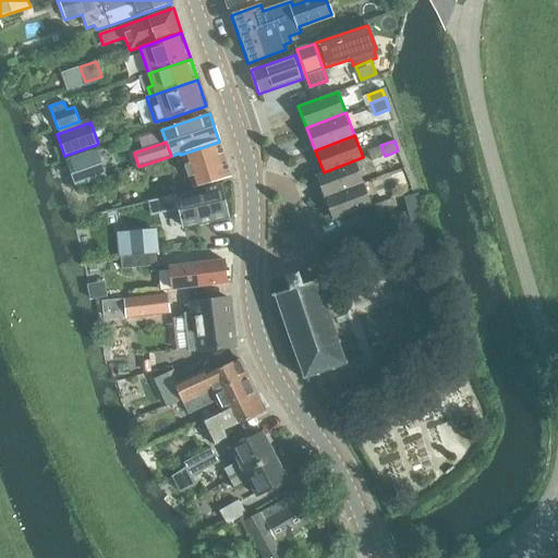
[(219,142),(180,155),(191,187),(230,177),(219,142)]
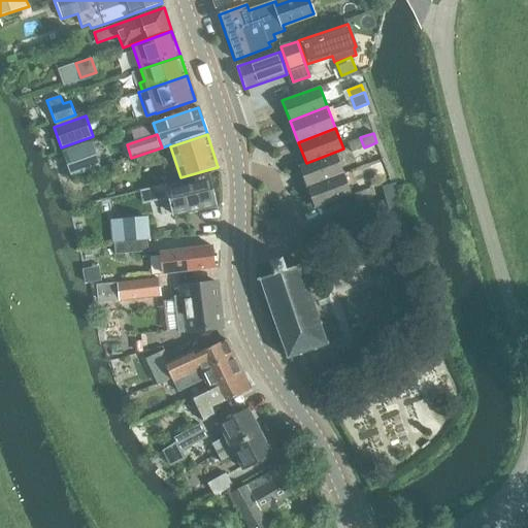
[(351,153),(364,147),(360,137),(348,142),(351,153)]
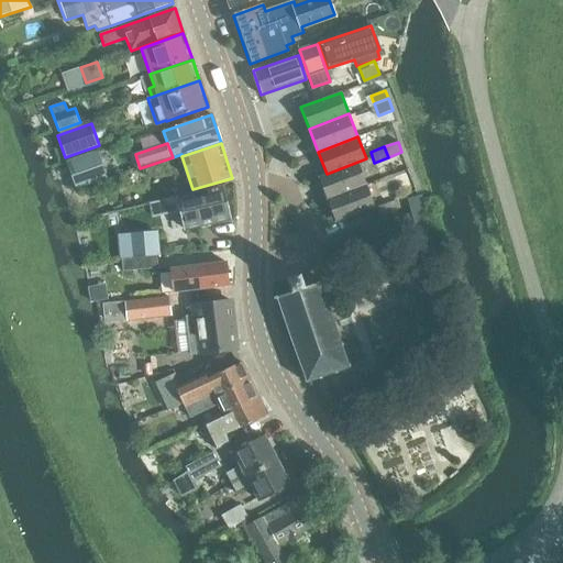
[(98,151),(66,162),(76,189),(108,179),(98,151)]
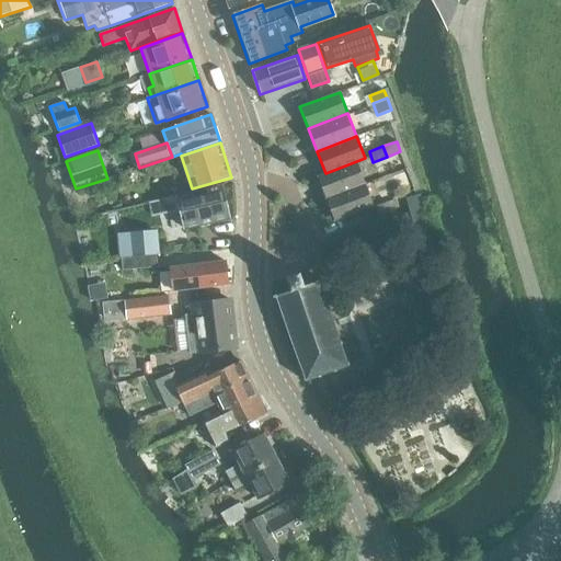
[(325,198),(365,183),(357,163),(366,160),(365,158),(325,173),(317,176),(325,198)]
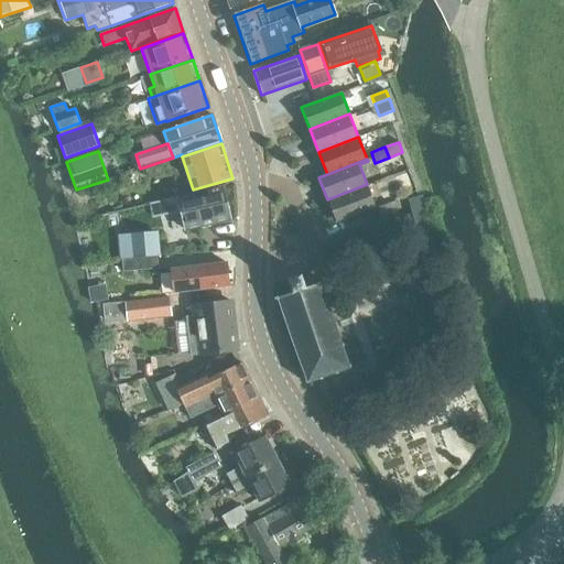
[(367,184),(327,199),(336,224),(377,208),(367,184)]
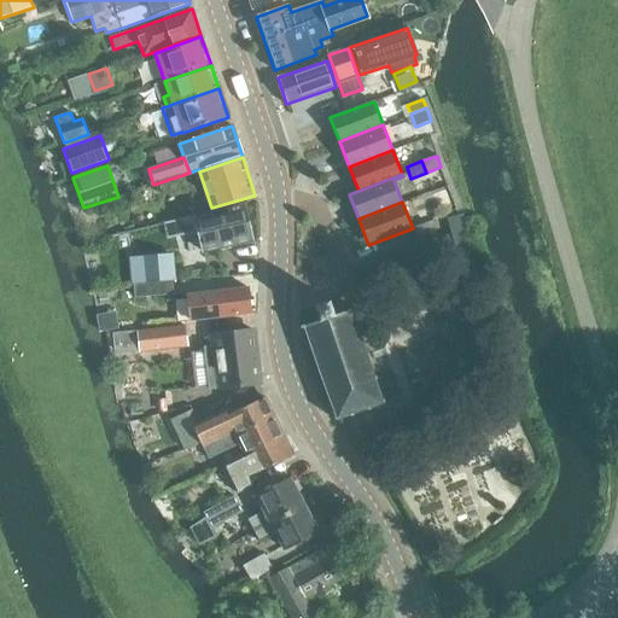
[(163,223),(167,238),(197,231),(202,252),(252,240),(244,204),(193,216),(163,223)]
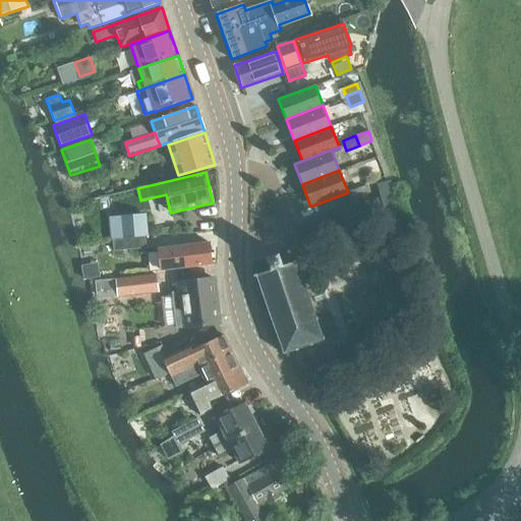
[(384,208),(396,205),(390,181),(378,184),(384,208)]
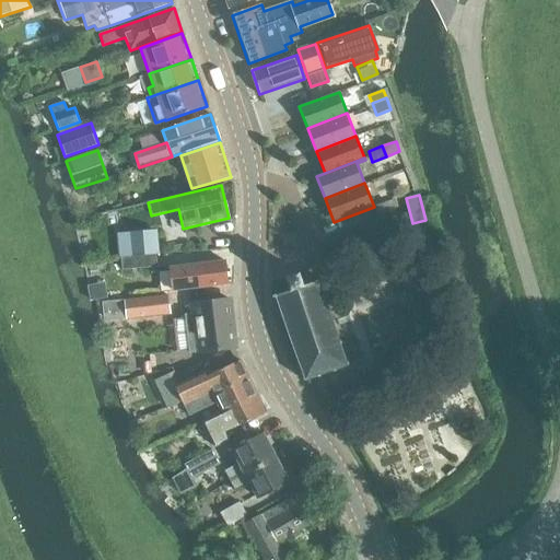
[(377,217),(392,211),(387,201),(374,207),(377,217)]
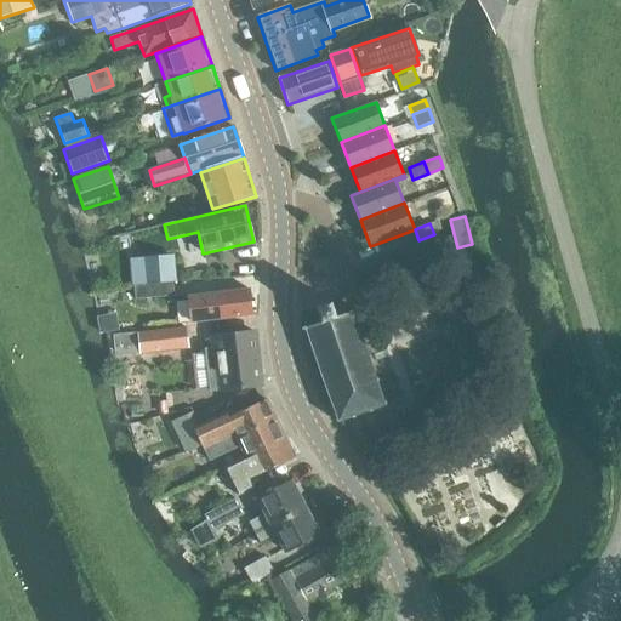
[(131,284),(135,284),(174,280),(171,256),(129,260),(131,284)]
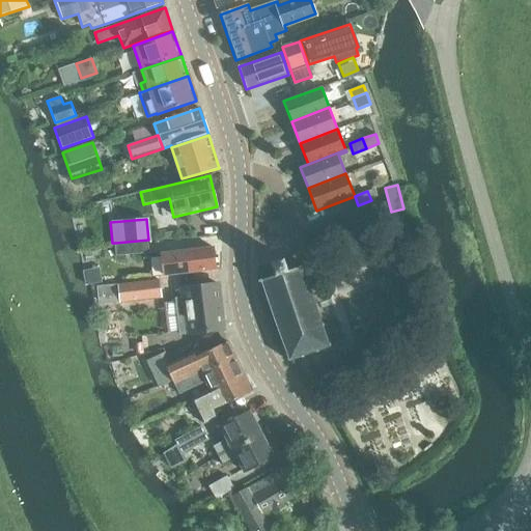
[(116,256),(149,253),(148,240),(115,243),(116,256)]
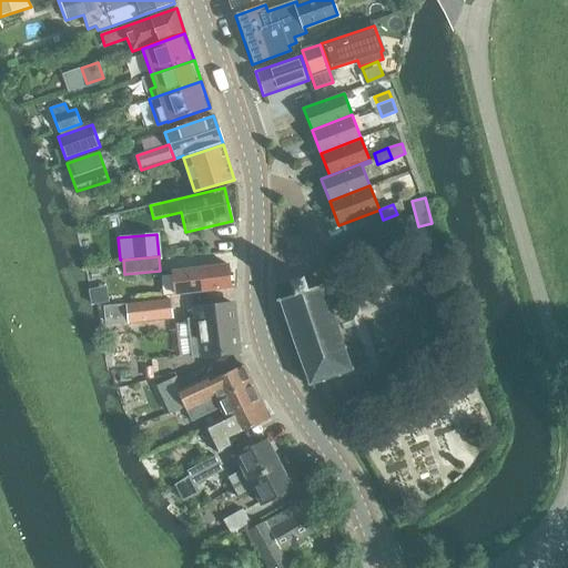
[(175,294),(231,287),(227,264),(173,271),(175,294)]
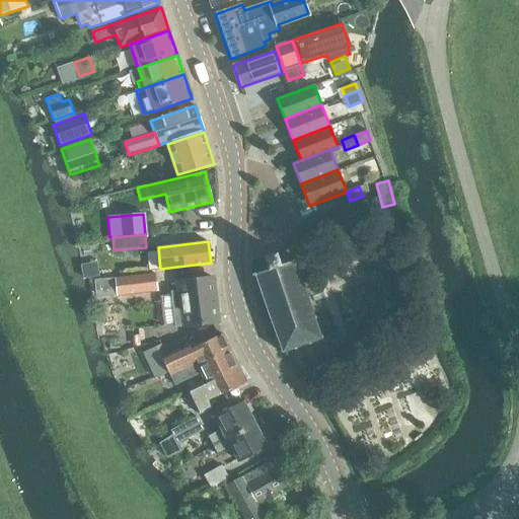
[(281,264),(277,251),(264,256),(268,269),(255,273),(283,351),(321,338),(294,260),(281,264)]
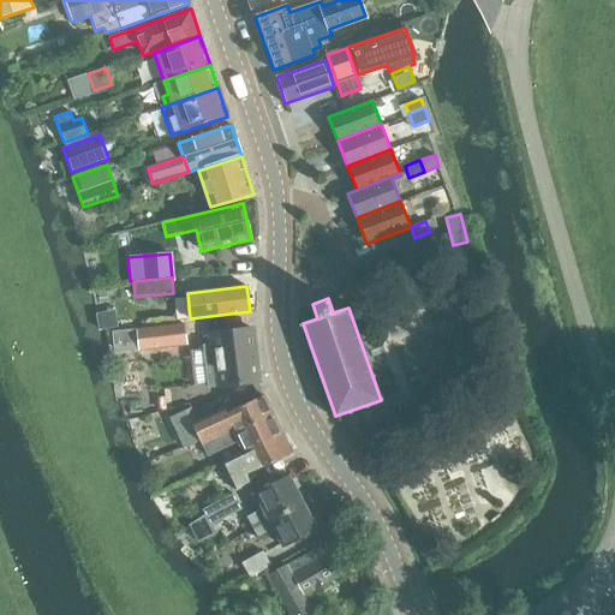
[(136,327),(138,350),(138,351),(187,345),(183,321),(136,327)]
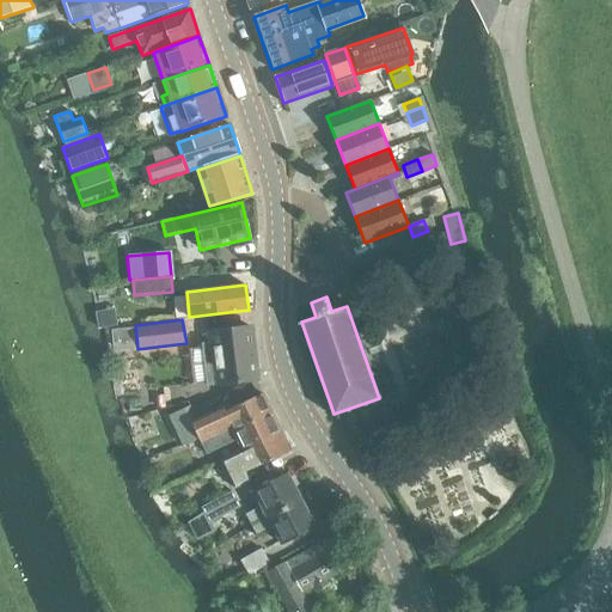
[(202,348),(190,350),(195,387),(206,385),(215,385),(257,379),(251,329),(251,326),(206,332),(207,343),(201,344),(202,348)]
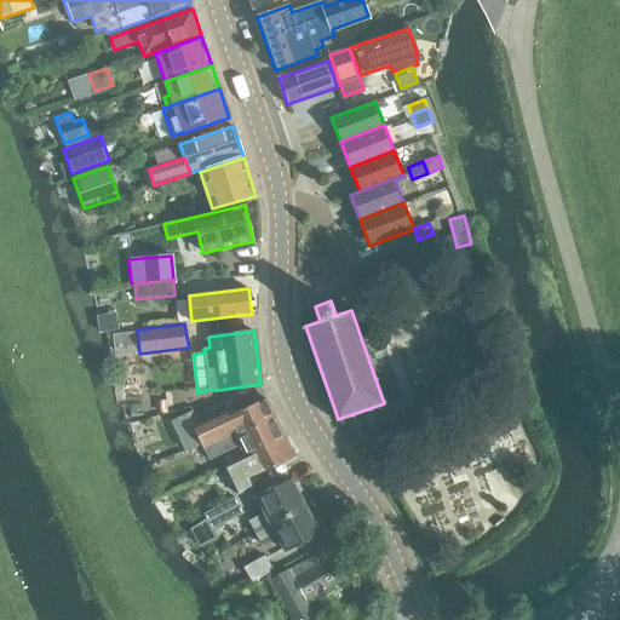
[(239,434),(275,417),(265,397),(230,415),(227,408),(193,424),(202,446),(239,432),(239,434)]
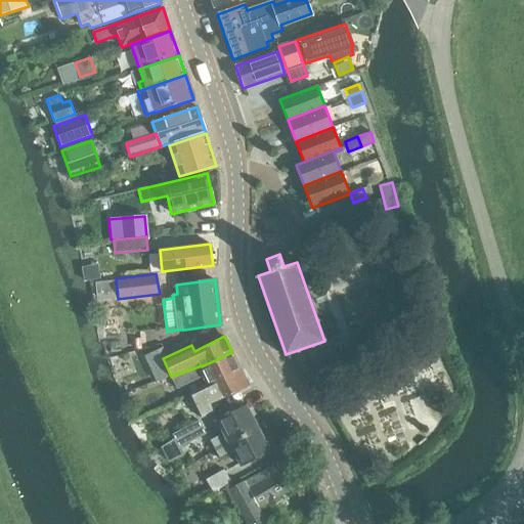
[(202,365),(171,377),(177,389),(202,377),(206,386),(241,369),(232,352),(202,366),(202,365)]
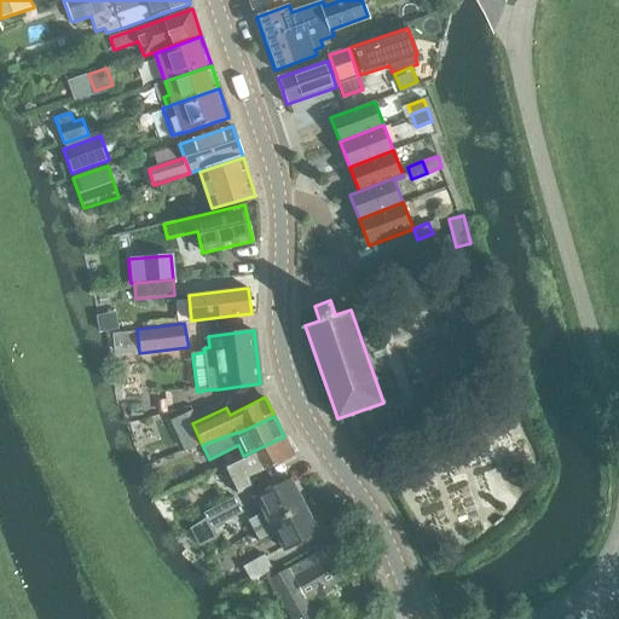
[(293,455),(285,438),(284,437),(243,456),(230,462),(223,466),(236,493),(253,485),(248,476),(293,455)]
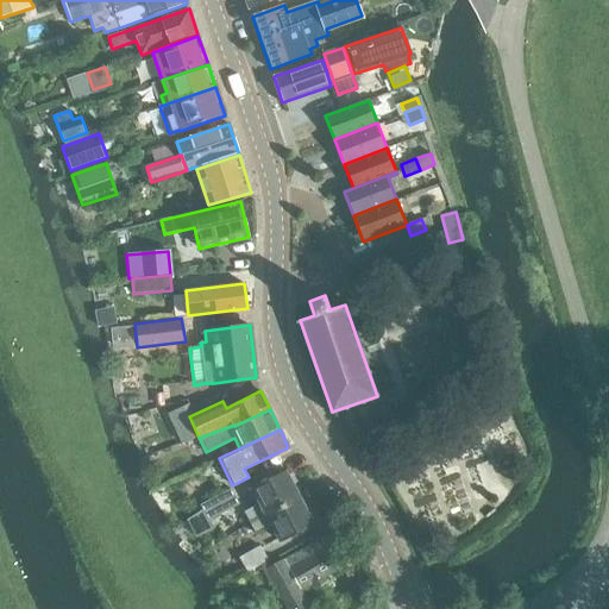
[(251,523),(300,497),(293,484),(296,481),(292,473),(288,475),(286,471),(251,490),(259,504),(245,512),(251,523)]
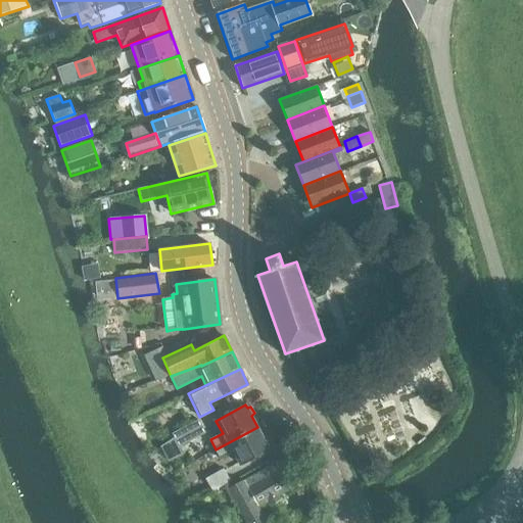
[(180,445),(205,432),(198,420),(173,433),(180,445)]
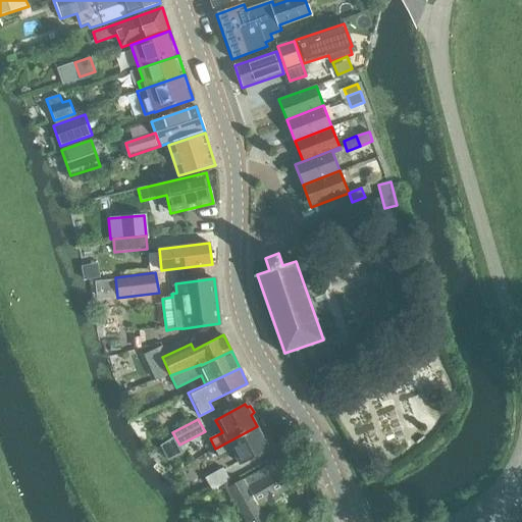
[(227,441),(215,449),(220,458),(231,452),(239,464),(268,449),(267,446),(262,437),(257,426),(227,441)]
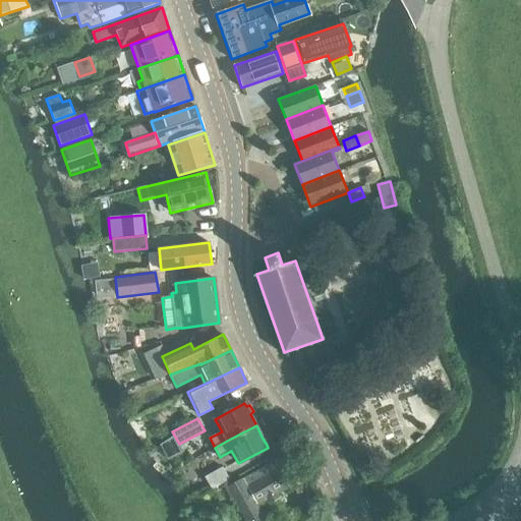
[(230,478),(223,482),(226,487),(245,520),(266,520),(256,505),(267,499),(270,504),(279,498),(277,494),(289,486),(274,461),(233,484),(230,478)]
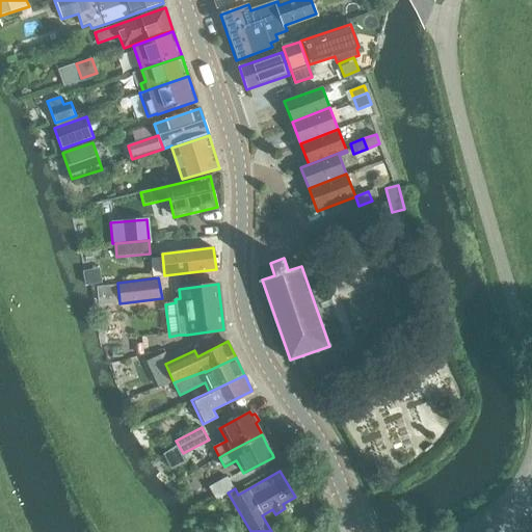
[(228,493),(235,488),(228,476),(209,486),(216,500),(228,493)]
